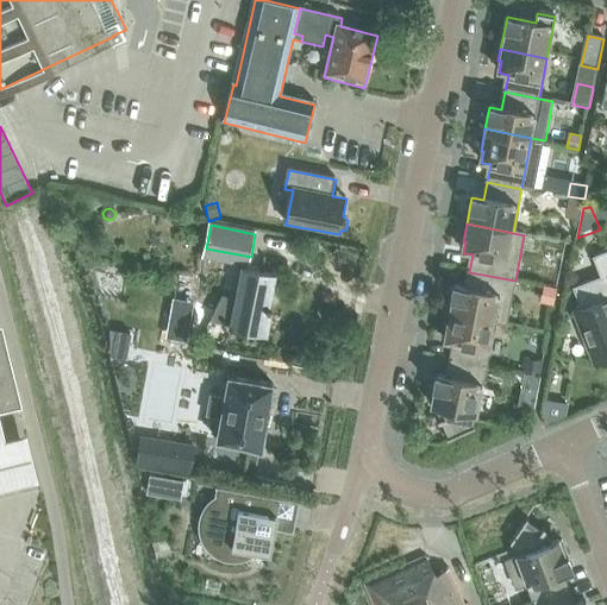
[(273,295),(276,278),(243,272),(236,304),(223,302),(213,319),(232,323),(230,332),(267,339),(273,313),(268,312),(271,294),(273,295)]
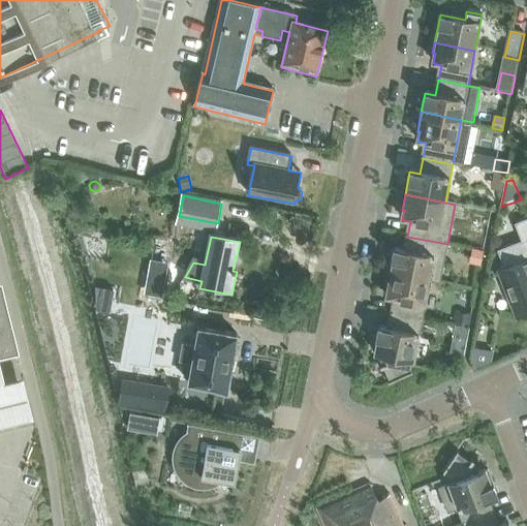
[(389,274),(430,282),(439,284),(447,244),(407,237),(405,252),(394,249),(389,274)]
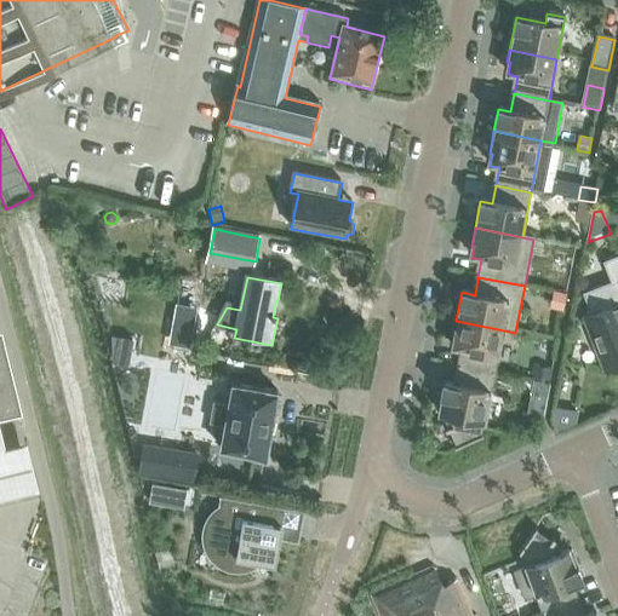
[(617,282),(612,285),(585,295),(588,303),(594,316),(585,320),(593,337),(591,338),(598,352),(599,352),(607,373),(617,368),(617,282)]
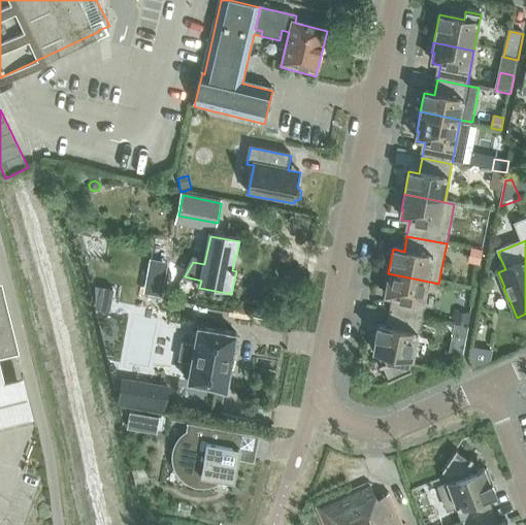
[(470,249),(468,260),(482,262),(484,252),(470,249)]
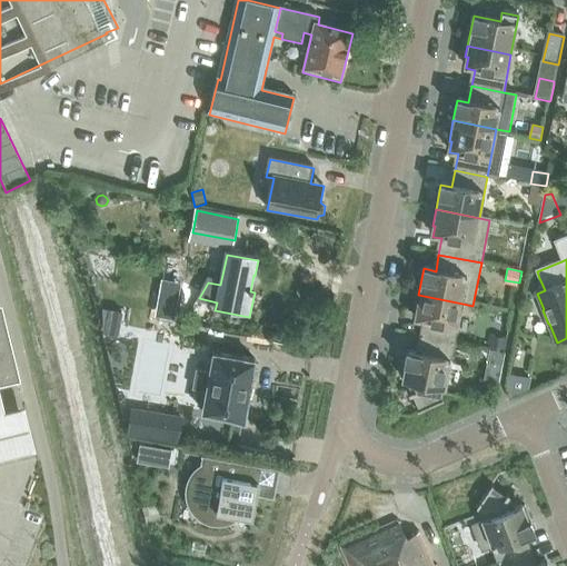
[(180,294),(165,290),(160,314),(177,317),(180,294)]
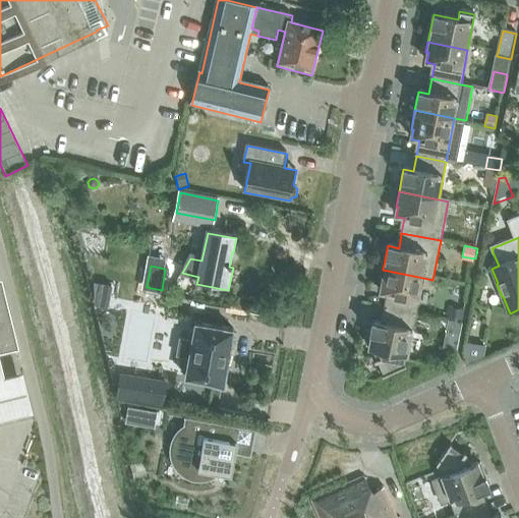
[(389,295),(386,309),(415,315),(423,278),(383,270),(381,283),(383,284),(381,293),(389,295)]
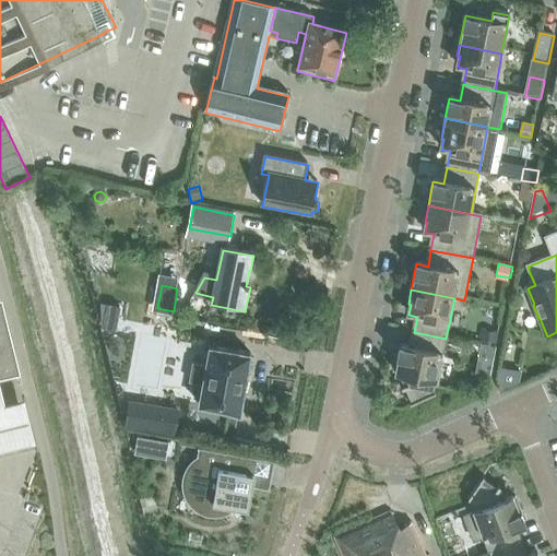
[(179,295),(179,309),(186,314),(192,302),(179,295)]
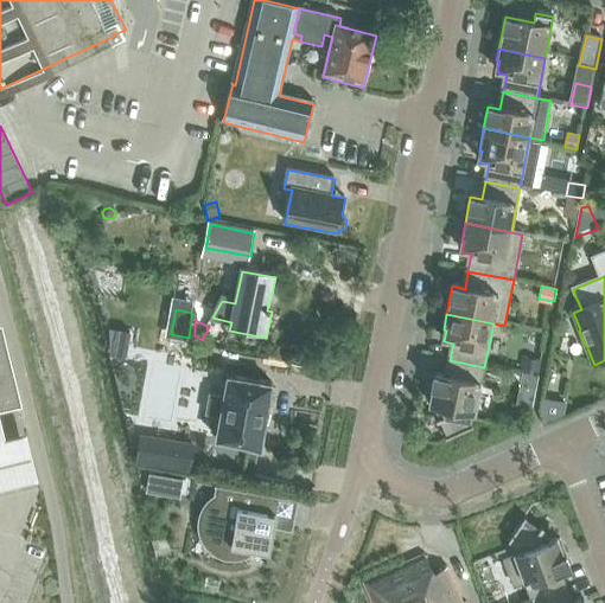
[(0,397),(17,395),(0,332),(0,331),(0,397)]
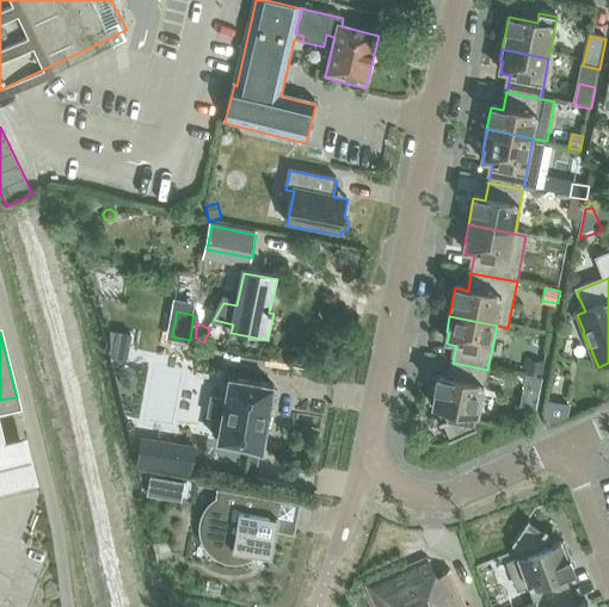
[(131,336),(110,333),(111,359),(128,361),(131,336)]
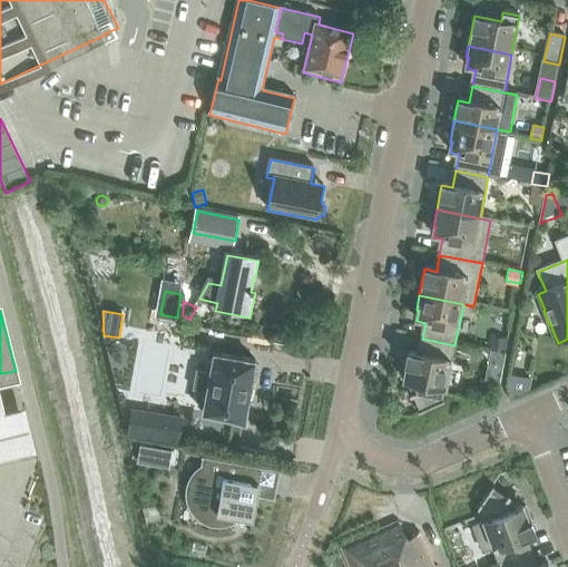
[(493,336),(490,352),(491,352),(507,355),(509,340),(493,336)]
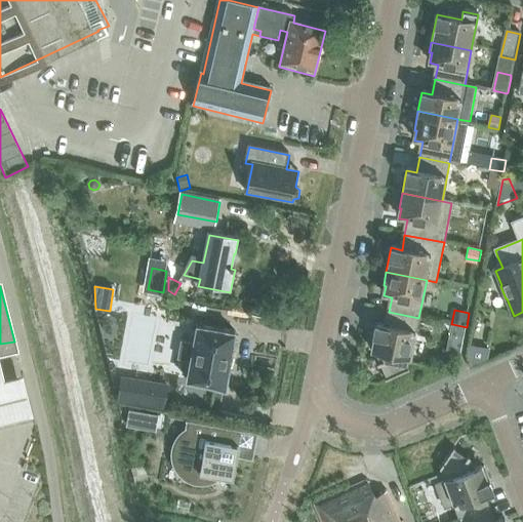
[(418,318),(389,312),(387,327),(375,325),(373,336),(370,350),(372,351),(372,352),(380,353),(379,359),(381,363),(377,365),(378,366),(383,364),(389,379),(386,382),(387,383),(409,372),(409,370),(408,371),(418,318)]
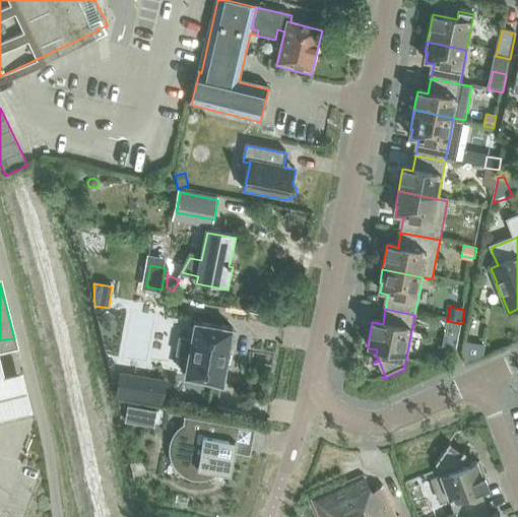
[(462,324),(448,321),(443,348),(457,350),(462,324)]
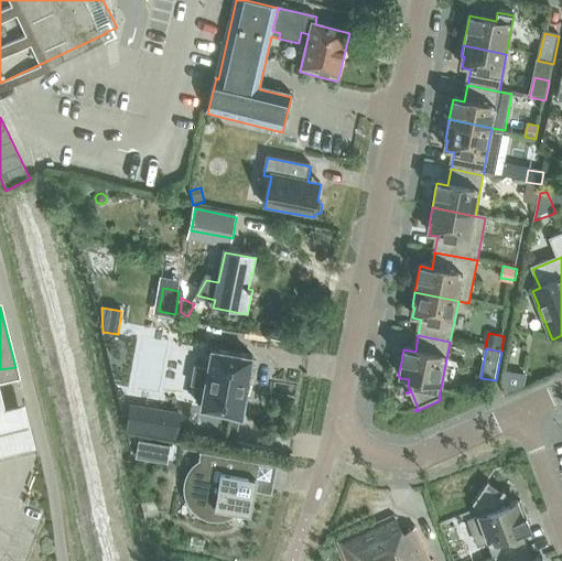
[(206,389),(202,408),(193,407),(187,439),(237,448),(242,417),(254,358),(213,351),(208,371),(196,368),(193,387),(206,389)]
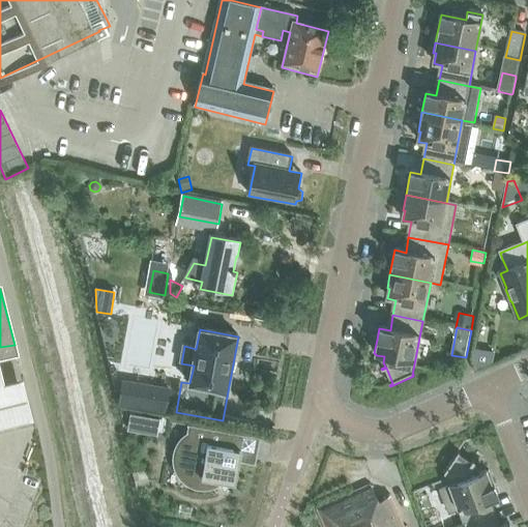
[(0,368),(0,430),(32,423),(24,384),(5,388),(0,368)]
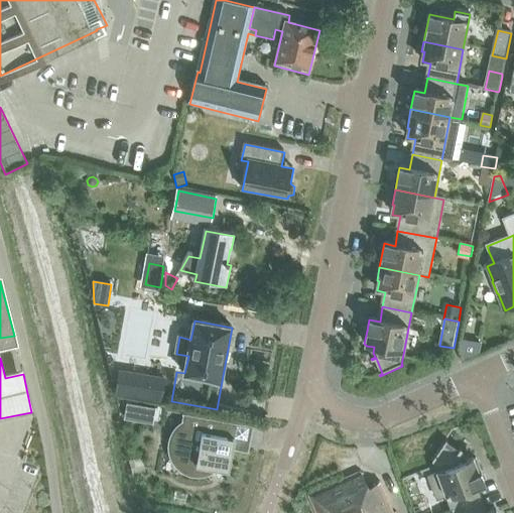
[(128,405),(126,419),(146,422),(148,409),(128,405)]
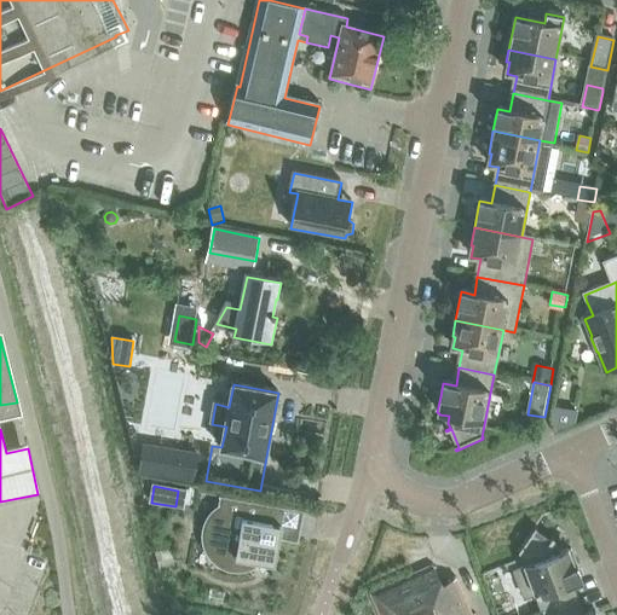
[(207,532),(207,537),(207,543),(208,546),(209,550),(211,553),(213,556),(215,560),(219,562),(221,564),(226,567),(231,569),(236,569),(241,569),(247,569),(251,568),(253,567),(257,564),(259,563),(276,566),(283,527),(274,524),(277,508),(220,498),(220,499),(221,499),(219,514),(215,516),(214,518),(211,522),(209,527),(207,532)]
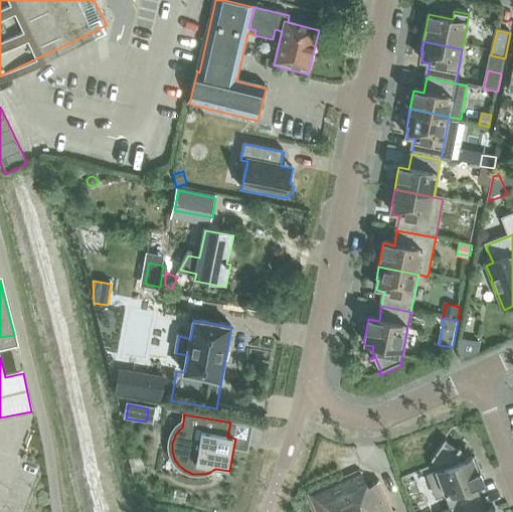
[(438,473),(429,476),(439,500),(446,497),(448,497),(449,501),(453,510),(453,511),(480,500),(480,499),(475,486),(485,482),(476,460),(474,460),(474,459),(466,462),(464,456),(460,454),(462,450),(460,449),(458,453),(446,445),(447,442),(446,441),(432,462),(433,462),(434,462),(436,467),(437,468),(438,473)]
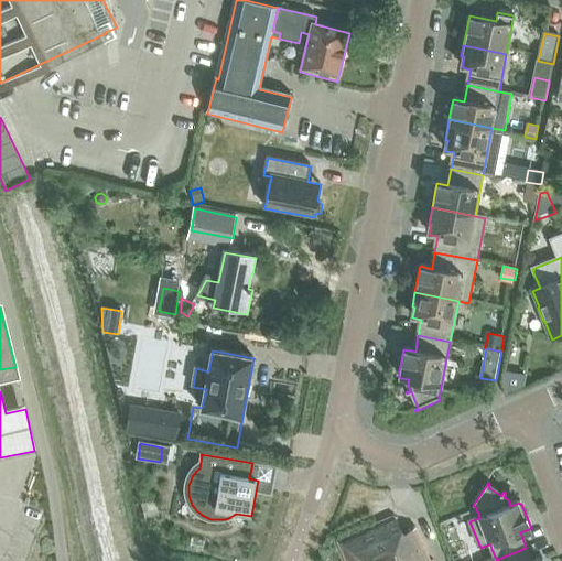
[(431,560),(417,528),(403,533),(397,517),(339,543),(347,560),(431,560)]
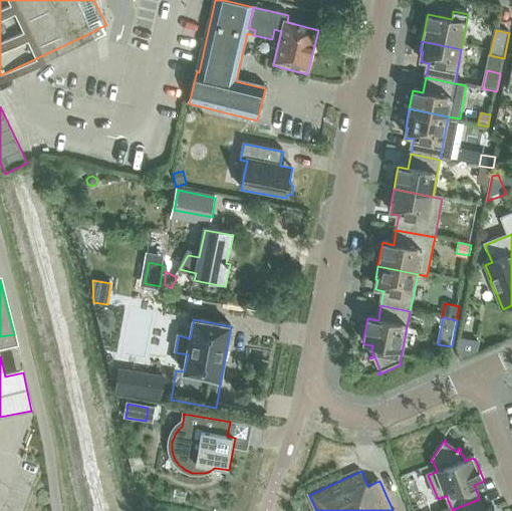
[(495,510),(495,509),(492,510),(484,510),(479,499),(452,510),(495,510)]
